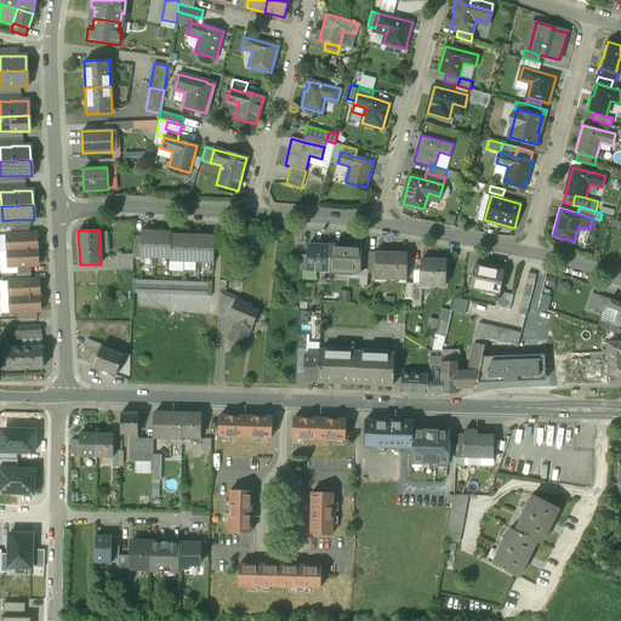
[(170,232),(141,231),(141,235),(141,257),(170,258),(170,261),(214,262),(214,235),(170,234),(170,232)]
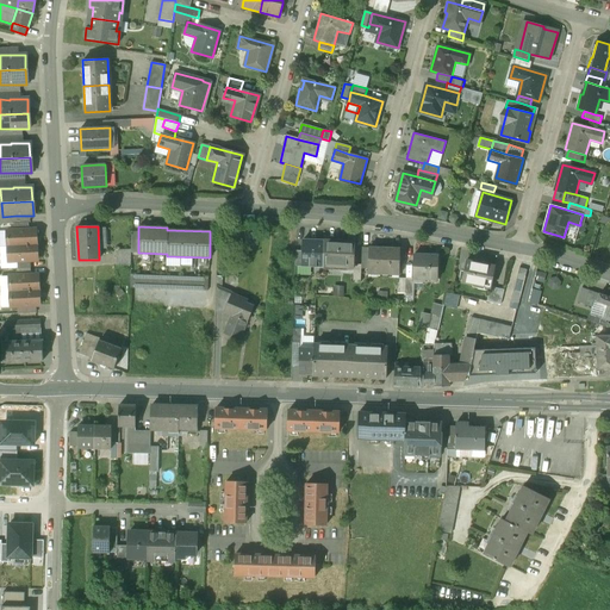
[(13,230),(7,231),(7,247),(36,244),(36,229),(29,230),(13,230)]
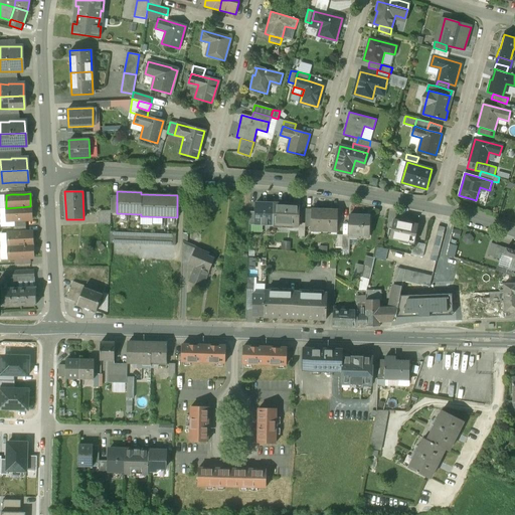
[(208,195),(208,208),(218,209),(218,195),(208,195)]
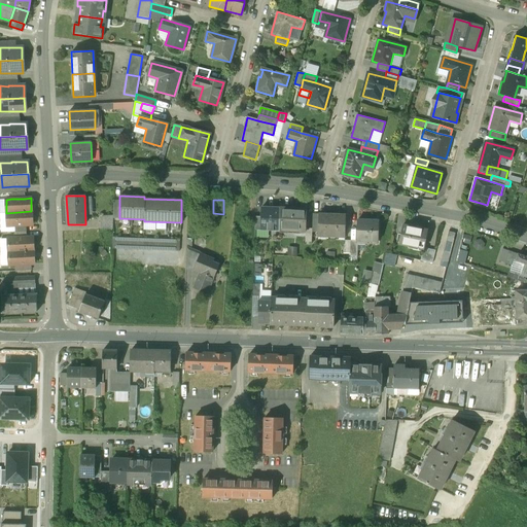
[(280,208),(273,207),(273,206),(270,206),(269,207),(261,207),(261,216),(260,230),(269,230),(269,231),(272,231),(272,230),(280,231),(280,208)]
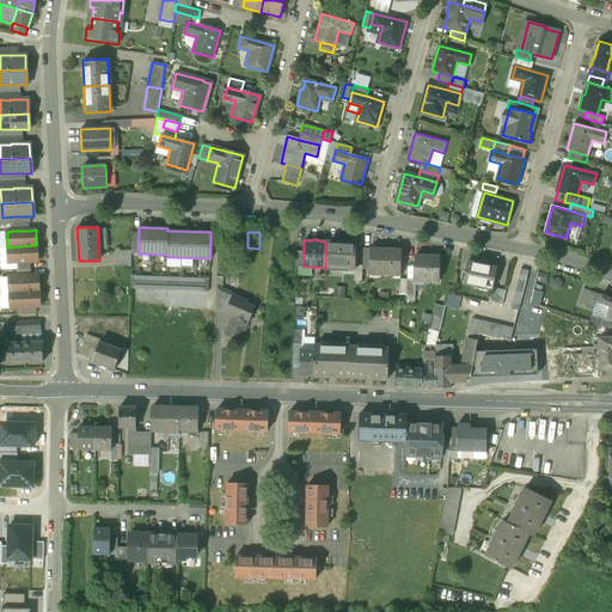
[(356,242),(325,242),(325,268),(355,268),(356,268),(356,264),(356,242)]
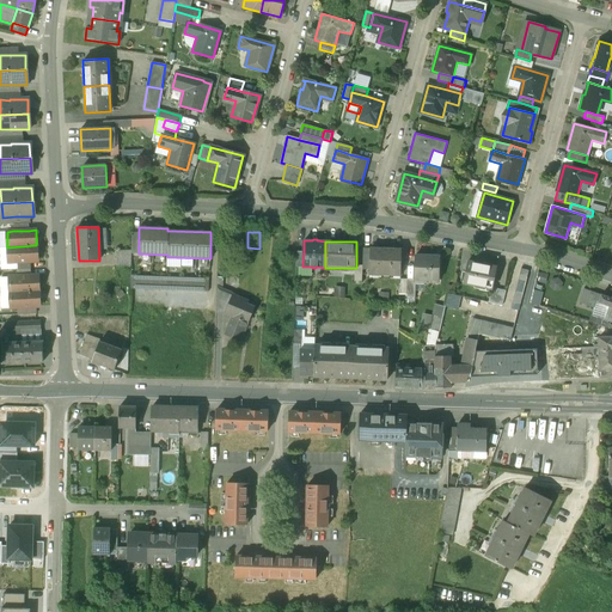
[(36,245),(7,248),(8,263),(30,262),(37,261),(36,245)]
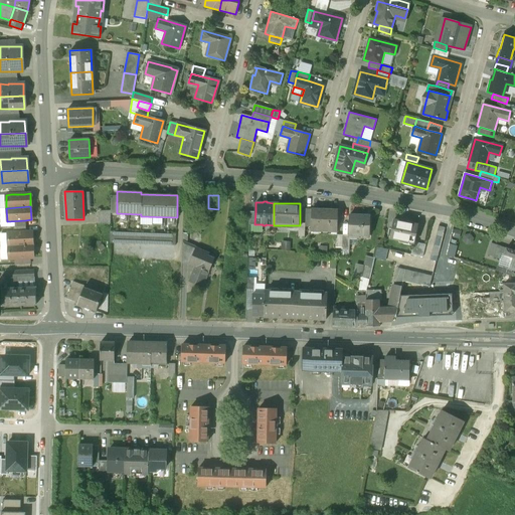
[(338,209),(312,208),(311,226),(311,228),(312,228),(312,230),(337,231),(337,229),(338,209)]
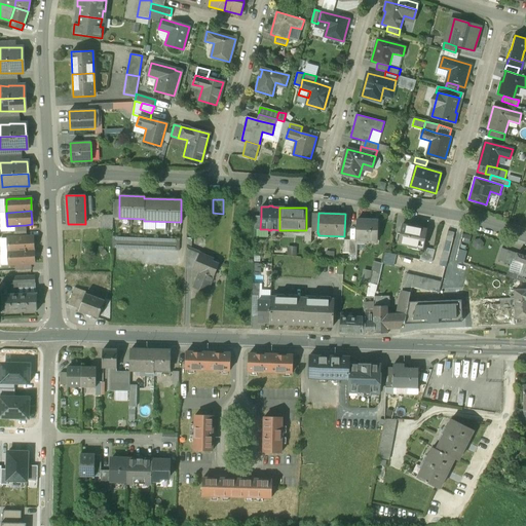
[(113,215),(100,216),(100,229),(112,228),(113,218),(113,215)]
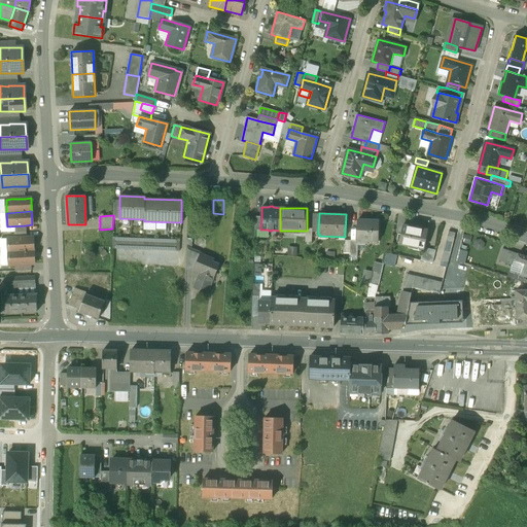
[(379,220),(358,219),(357,240),(358,240),(378,241),(379,220)]
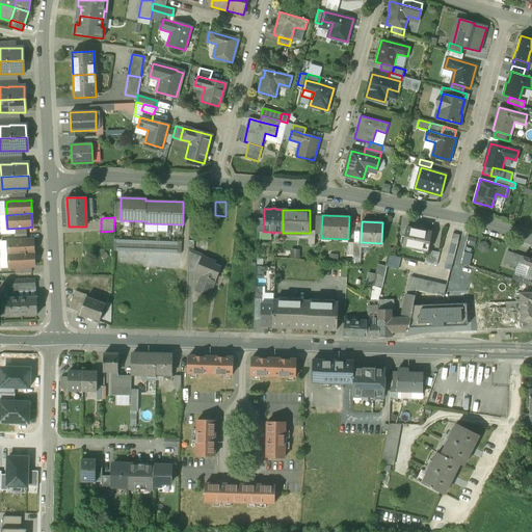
[(432,232),(406,227),(403,245),(428,250),(432,232)]
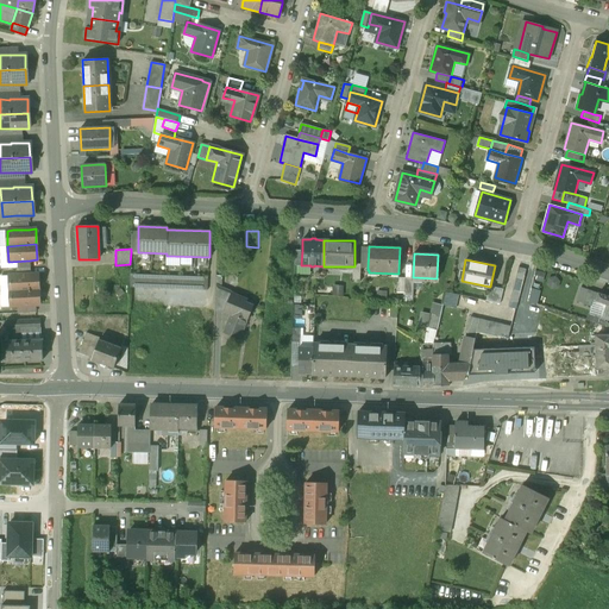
[(559,286),(562,275),(538,269),(534,278),(559,286)]
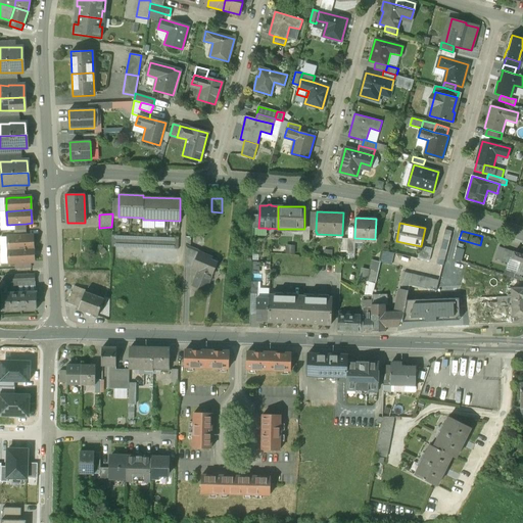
[(13,236),(8,237),(8,250),(33,248),(32,235),(27,236),(13,236)]
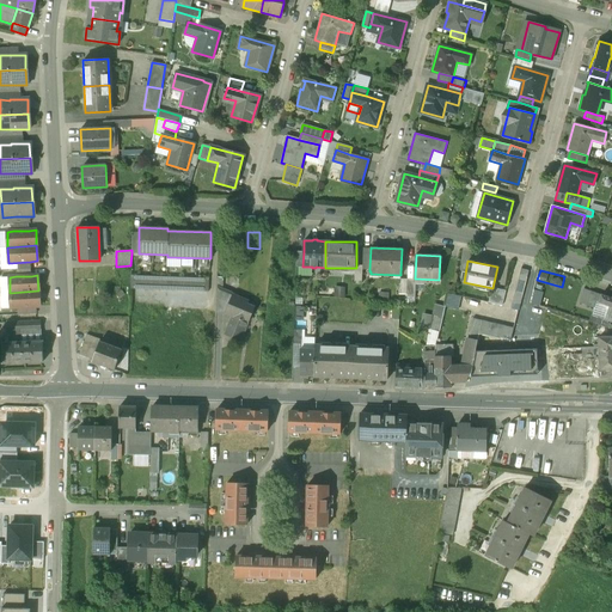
[(208,277),(130,276),(130,289),(208,292),(208,277)]
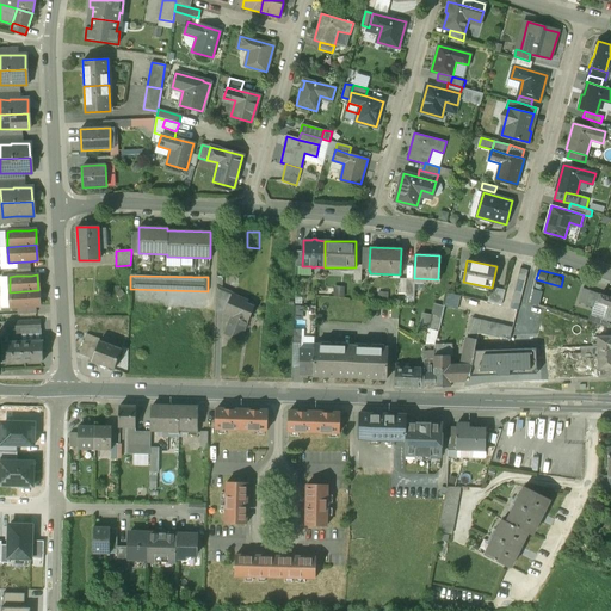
[(526,276),(520,300),(530,302),(532,290),(536,278),(526,276)]
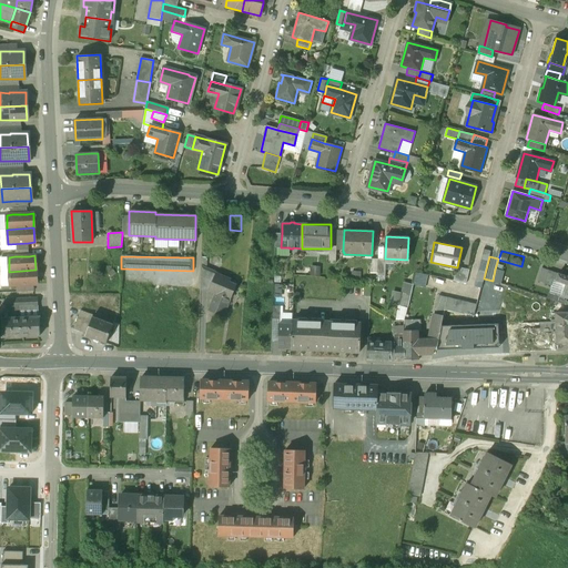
[(9,257),(1,257),(0,259),(0,267),(0,272),(9,272),(9,257)]
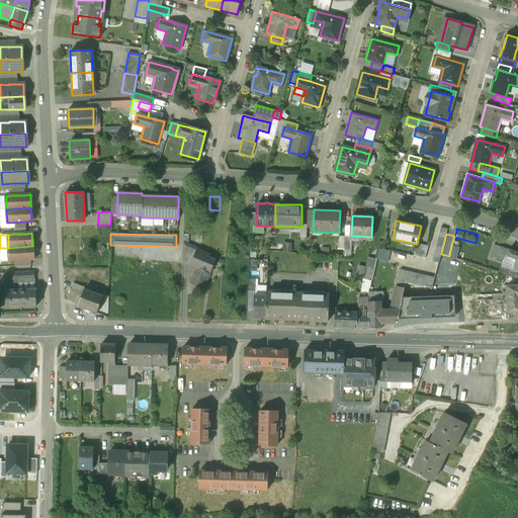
[(196,250),(183,244),(183,261),(190,264),(196,250)]
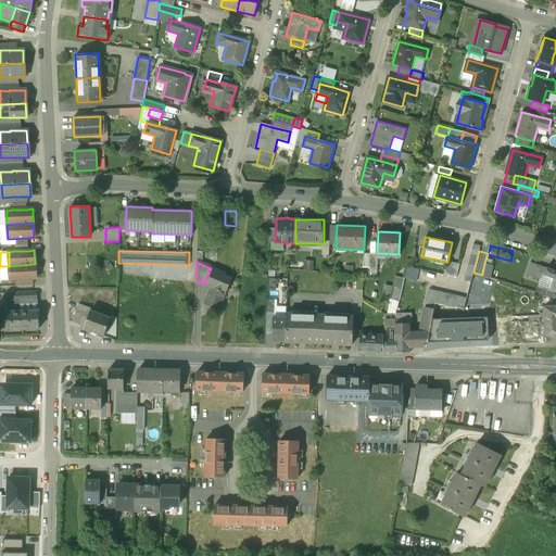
[(447,262),(444,275),(456,277),(459,264),(447,262)]
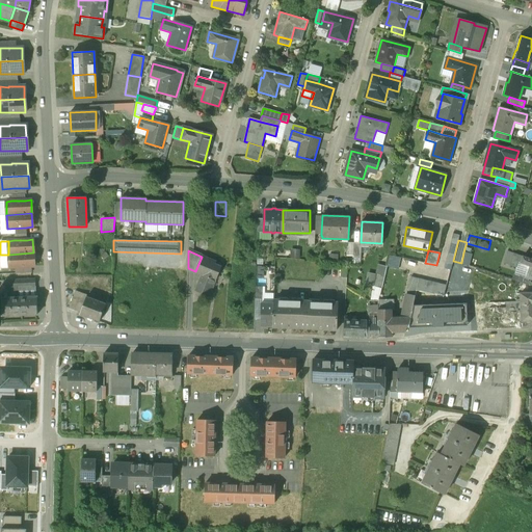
[(503,262),(510,264),(514,253),(507,250),(503,262)]
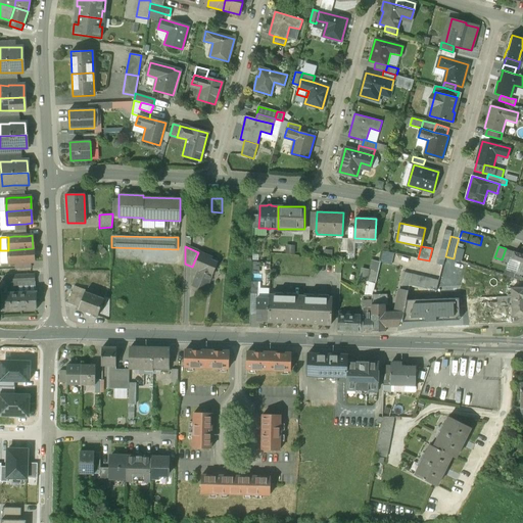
[(33,248),(8,250),(9,264),(34,262),(33,248)]
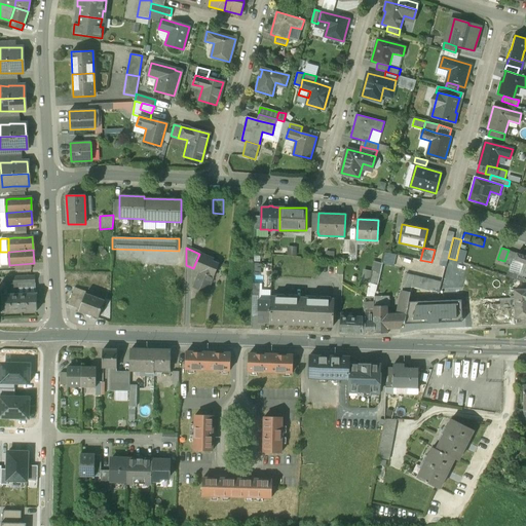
[(458,250),(456,260),(464,262),(466,253),(458,250)]
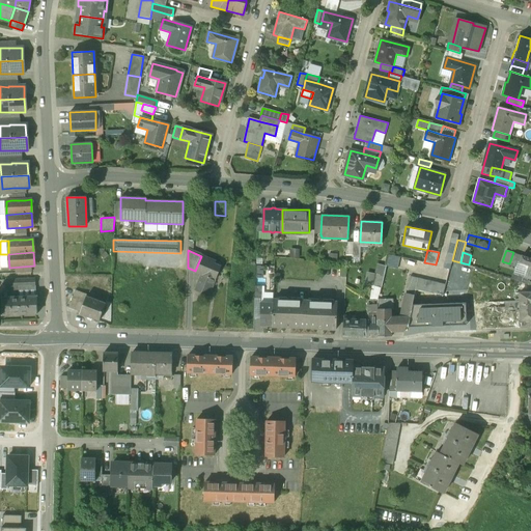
[(522,255),(513,252),(509,263),(515,266),(518,260),(520,261),(522,255)]
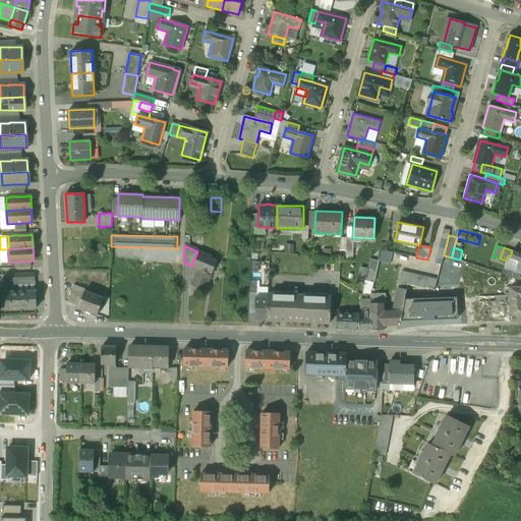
[(8,249),(0,249),(1,261),(3,263),(9,263),(8,249)]
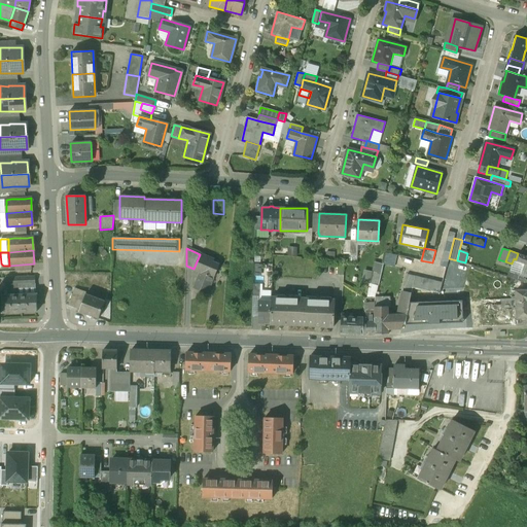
[(397,254),(386,252),(384,264),(381,273),(379,285),(385,287),(385,286),(389,287),(397,254)]
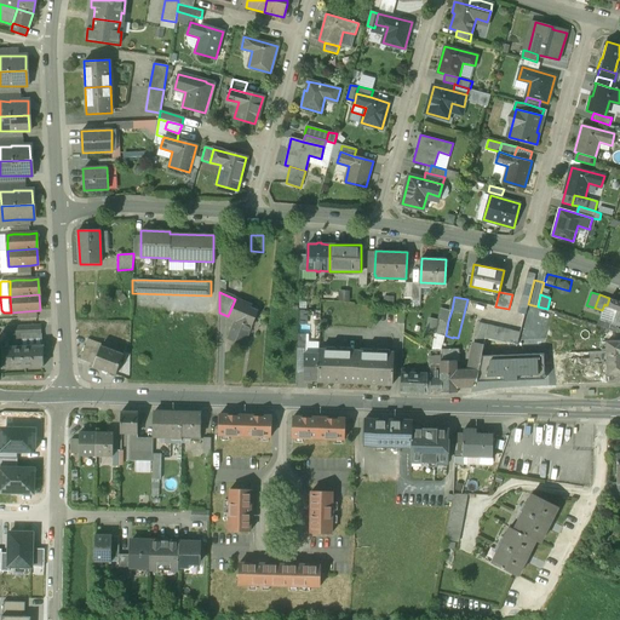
[(619,300),(609,298),(607,305),(618,309),(619,309),(619,300)]
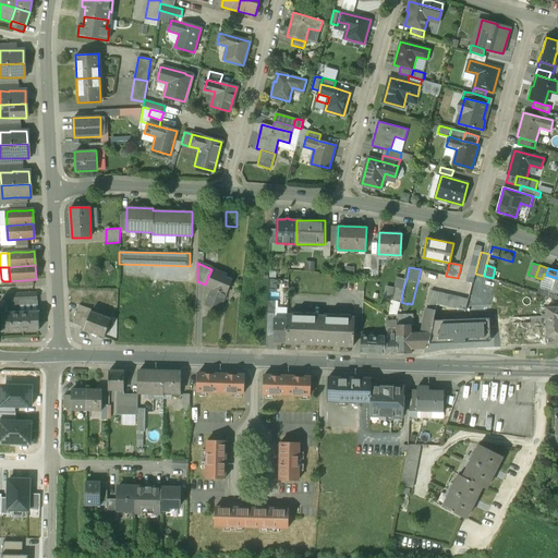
[(227,276),(211,269),(205,284),(211,288),(204,304),(220,312),(232,280),(226,278),(227,276)]
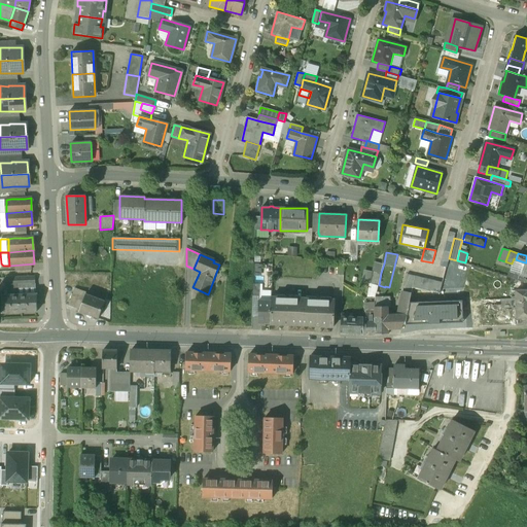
[(384,264),(376,261),(374,271),(381,273),(384,264)]
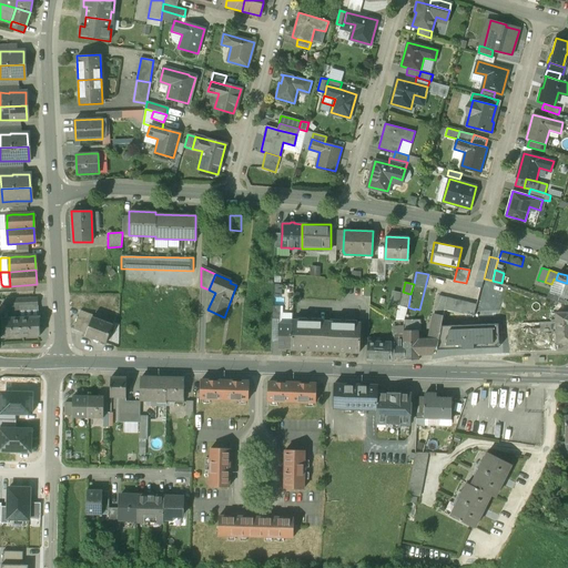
[(411,294),(403,292),(399,305),(408,307),(411,294)]
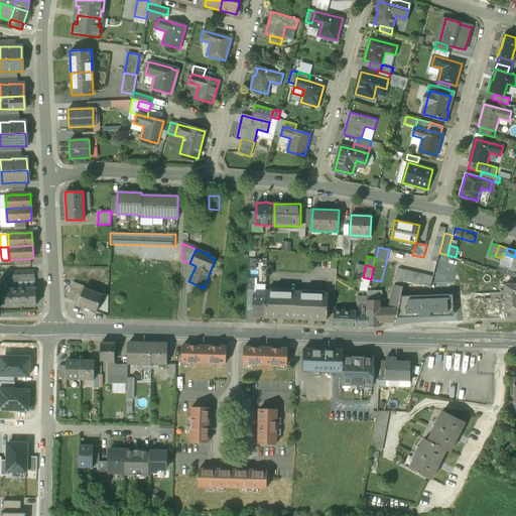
[(411,271),(399,268),(395,285),(403,286),(404,280),(409,281),(411,271)]
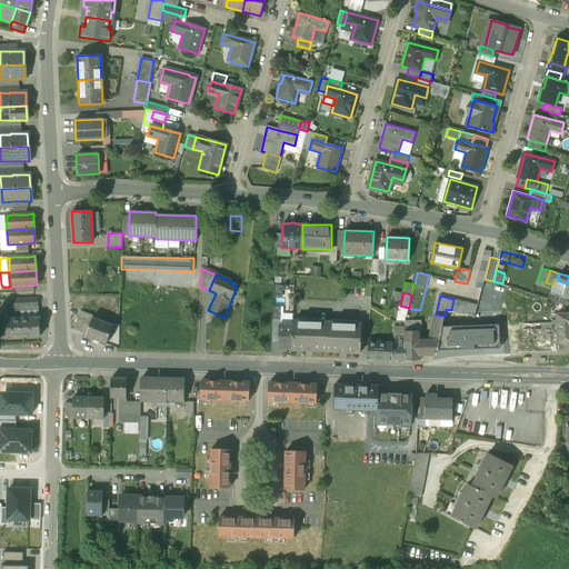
[(115,303),(103,299),(99,310),(110,315),(115,303)]
